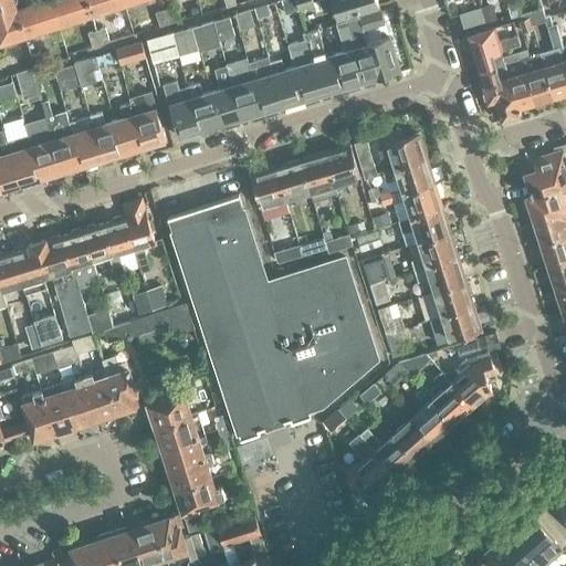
[(51,0),(49,0),(17,10),(25,38),(60,27),(51,0)]
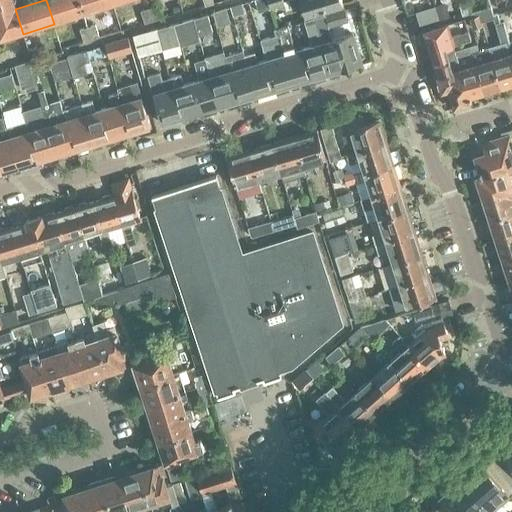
[(79,0),(46,0),(54,24),(75,18),(84,15),(79,0)]
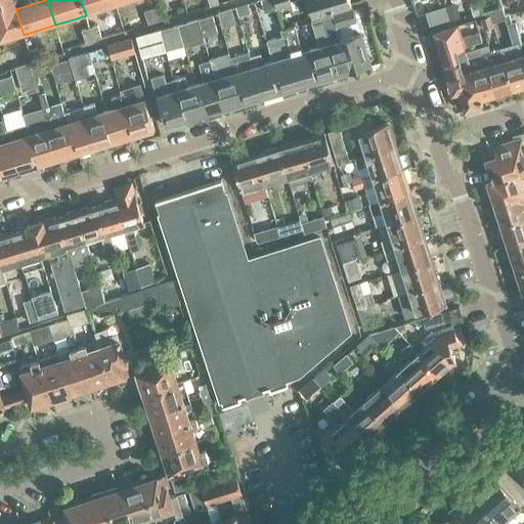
[(81,0),(86,15),(118,5),(116,0),(81,0)]
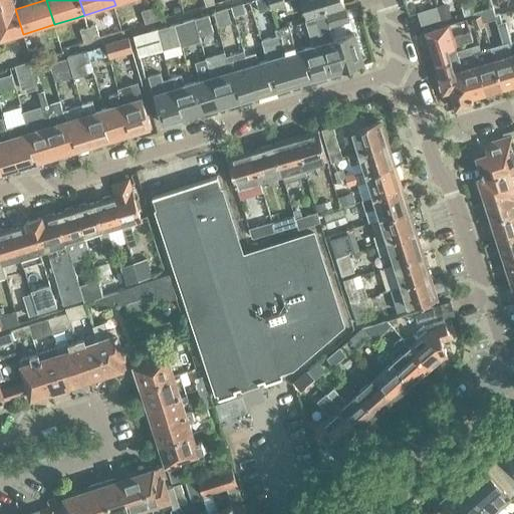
[(255,0),(259,11),(271,8),(268,0),(255,0)]
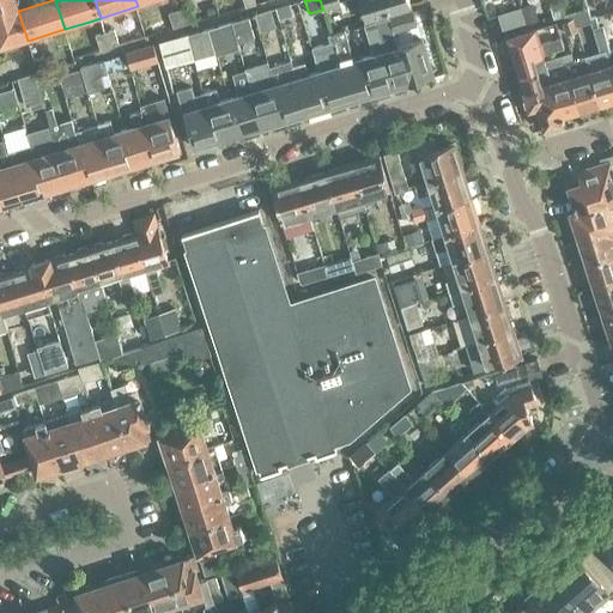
[(410,0),(345,0),(349,11),(362,7),(365,19),(412,6),(410,0)]
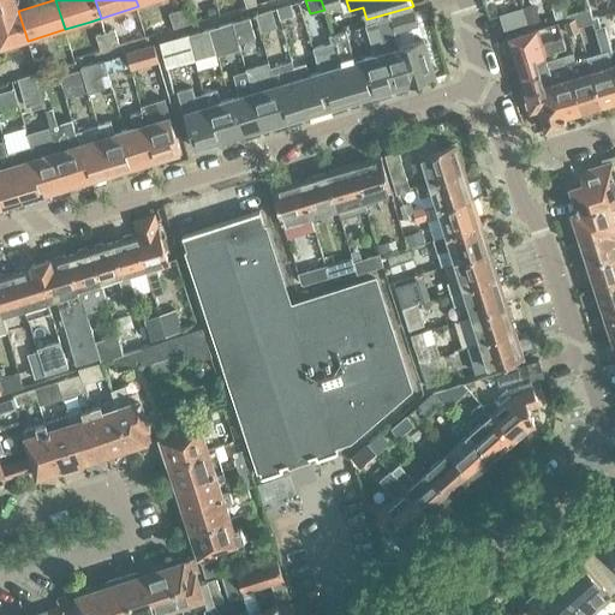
[(566,16),(590,9),(586,0),(557,0),(560,5),(551,7),(555,19),(566,16)]
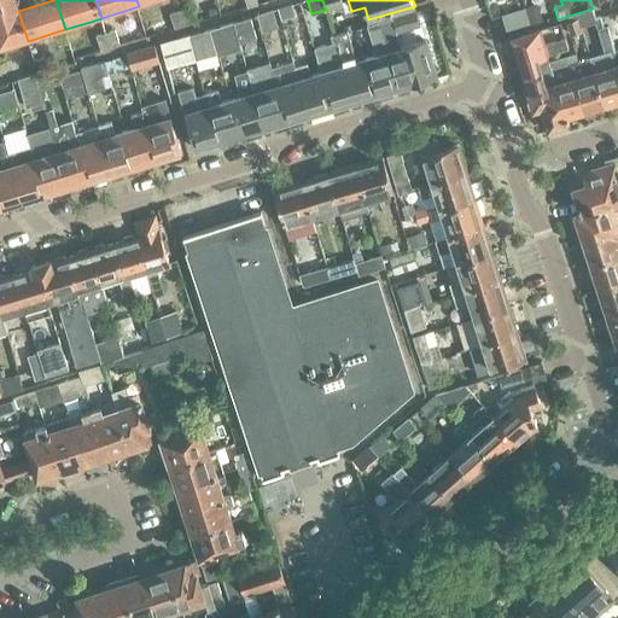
[(0,7),(0,51),(11,48),(11,47),(28,41),(18,11),(16,3),(0,7)]
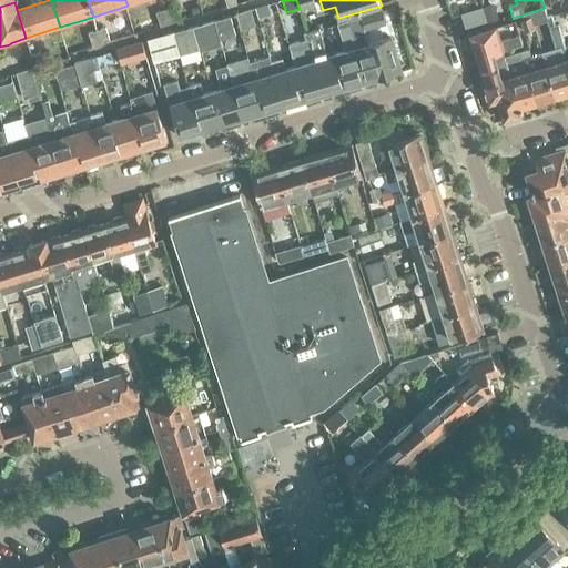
[(271,13),(269,2),(254,7),(257,17),(271,13)]
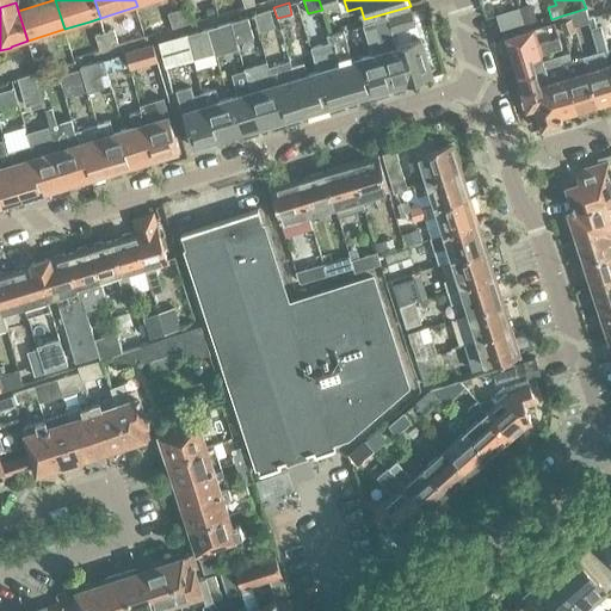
[(531,4),(523,6),(528,20),(536,18),(531,4)]
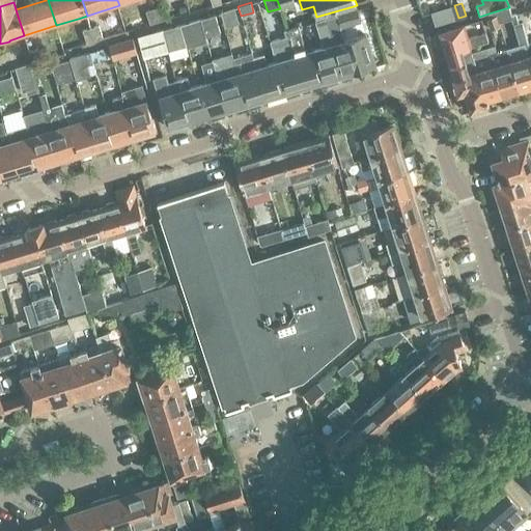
[(452,4),(430,11),(435,25),(457,19),(452,4)]
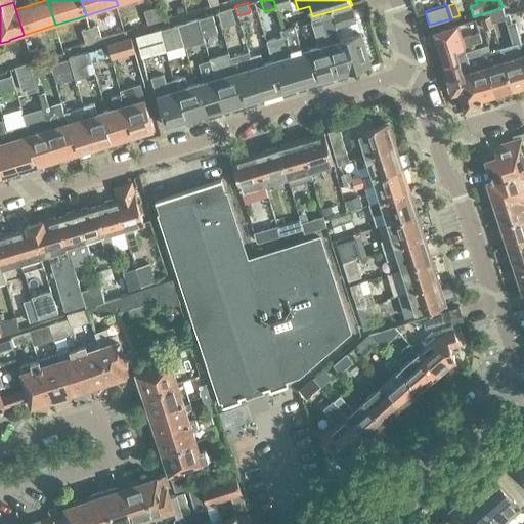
[(160,5),(154,7),(157,20),(164,17),(160,5)]
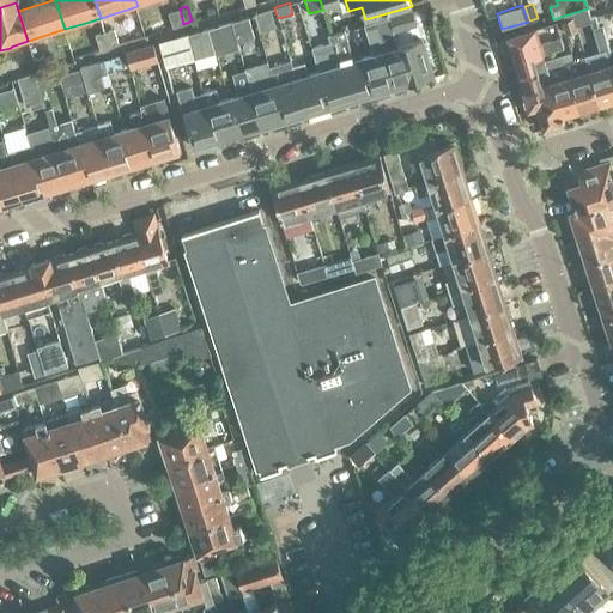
[(171,28),(183,24),(180,8),(167,13),(171,28)]
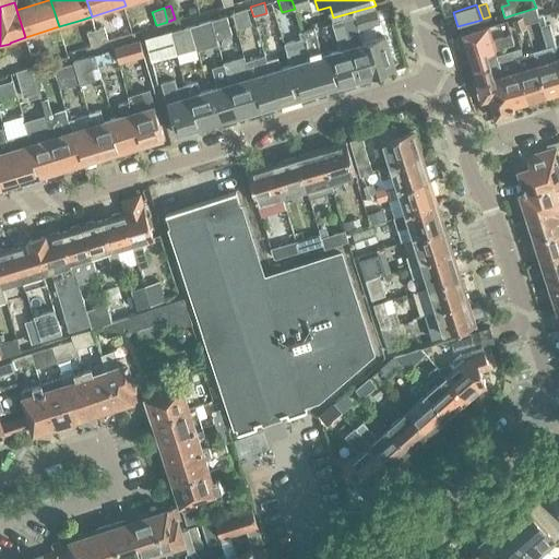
[(348,36),(360,79),(367,76),(367,78),(394,69),(384,35),(363,43),(359,30),(380,23),(376,9),(343,19),(348,36)]
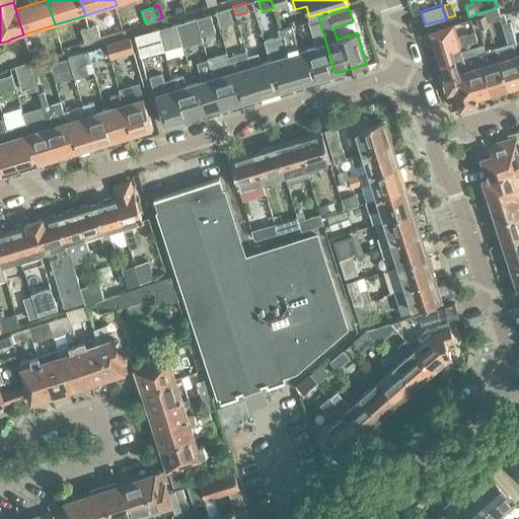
[(229,9),(216,12),(220,27),(233,23),(229,9)]
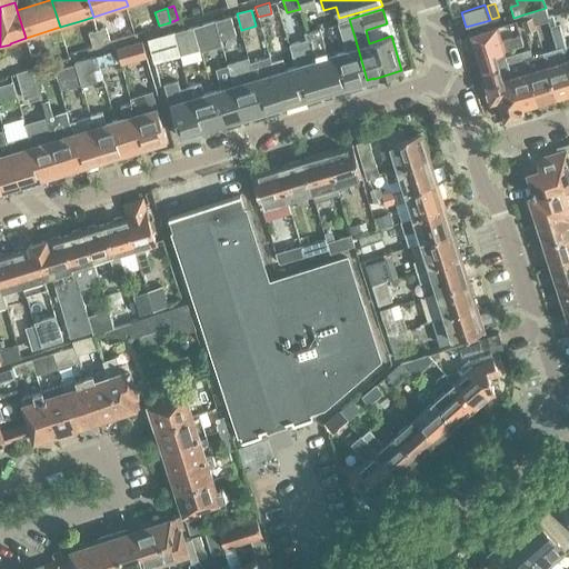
[(549,26),(551,35),(563,31),(560,22),(557,23),(553,13),(542,17),(546,27),(549,26)]
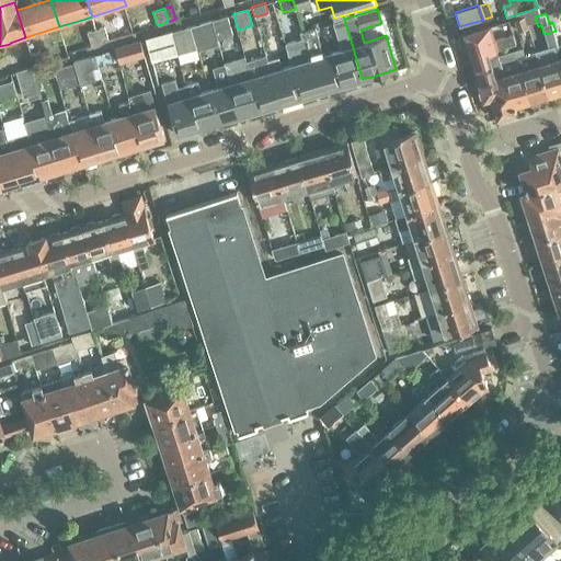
[(213,20),(218,38),(233,34),(228,15),(213,20)]
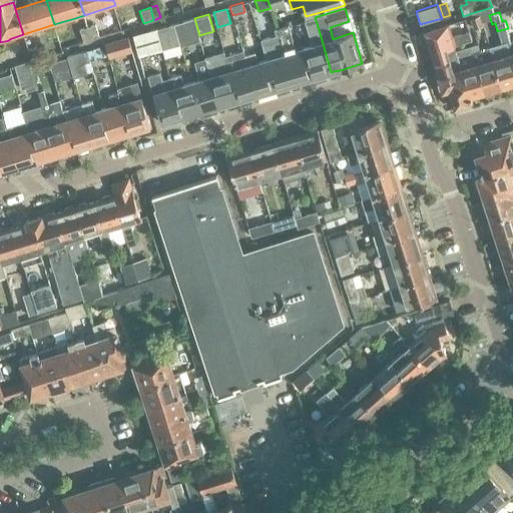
[(480,15),(473,18),(470,18),(473,29),(483,26),(480,15)]
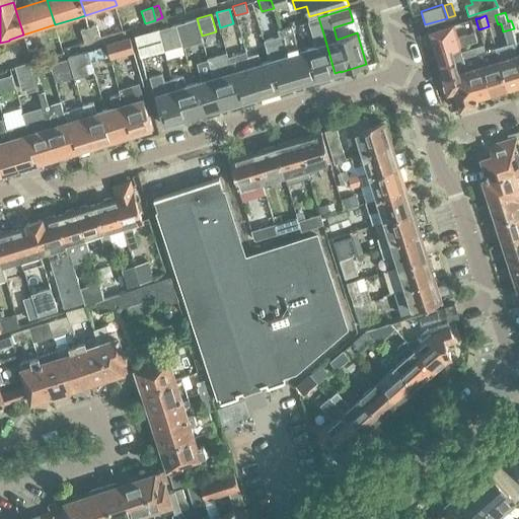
[(196,18),(175,24),(181,46),(182,48),(203,42),(196,18)]
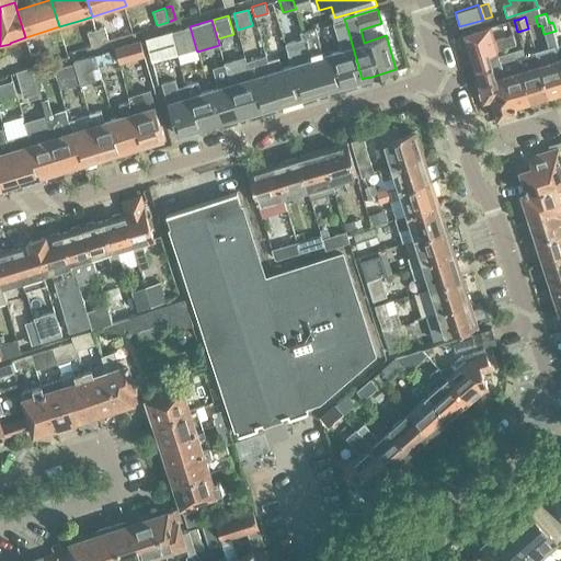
[(104,26),(96,29),(100,42),(107,39),(104,26)]
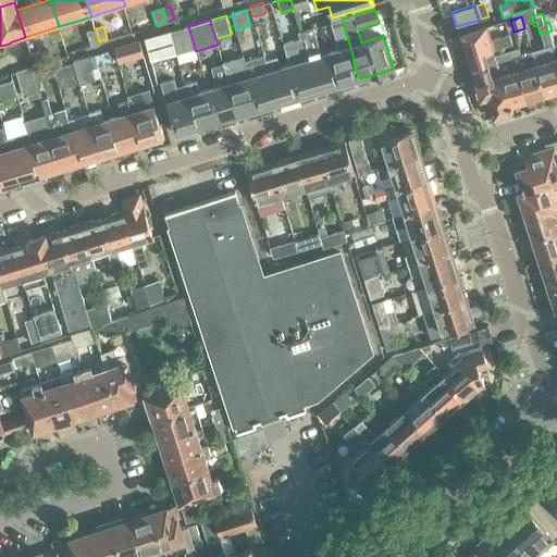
[(175,54),(195,49),(188,26),(169,32),(175,54)]
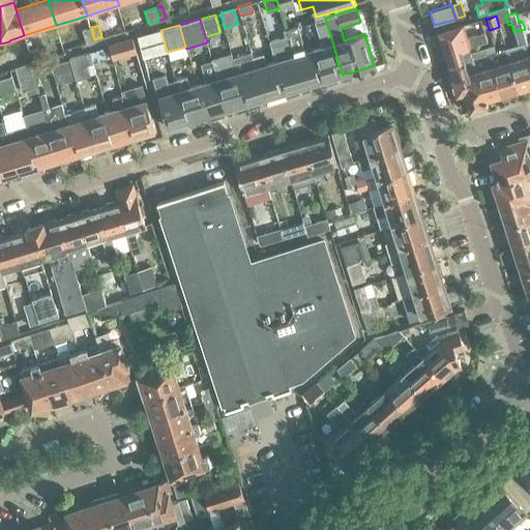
[(291,46),(303,86),(323,80),(314,50),(306,52),(298,25),(286,29),(291,46)]
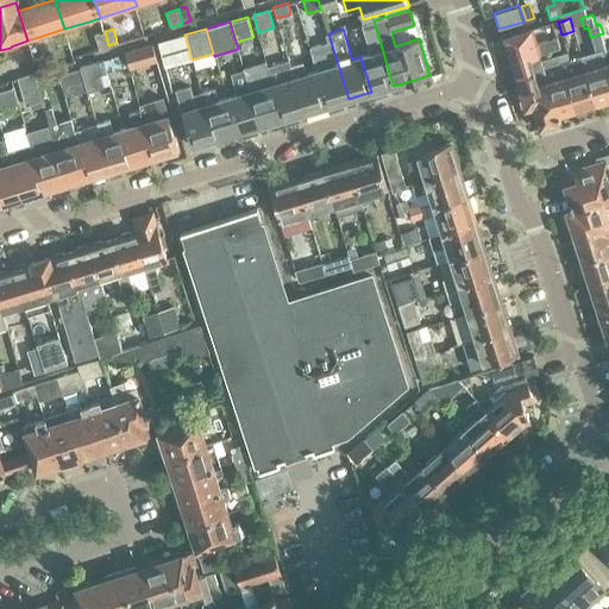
[(503,36),(502,36),(502,38),(497,43),(500,51),(507,52),(508,52),(512,61),(509,62),(514,74),(515,74),(537,67),(535,64),(533,56),(560,48),(557,37),(537,43),(533,29),(504,37),(503,36)]
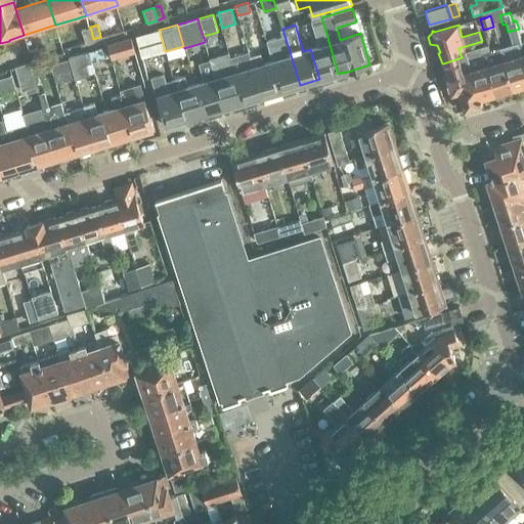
[(90,27),(83,30),(86,41),(93,39),(90,27)]
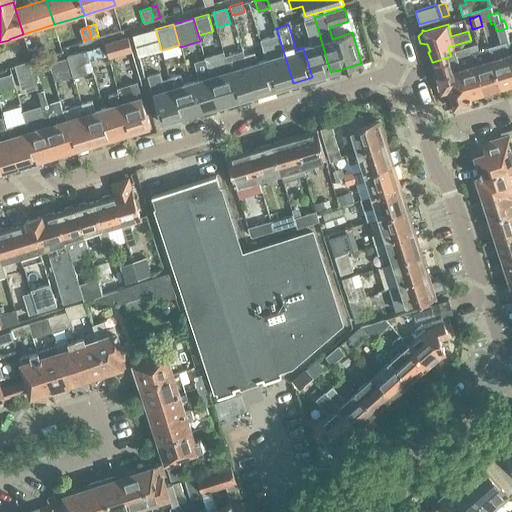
[(510,39),(507,28),(496,31),(499,41),(505,39),(511,59),(511,38),(510,39)]
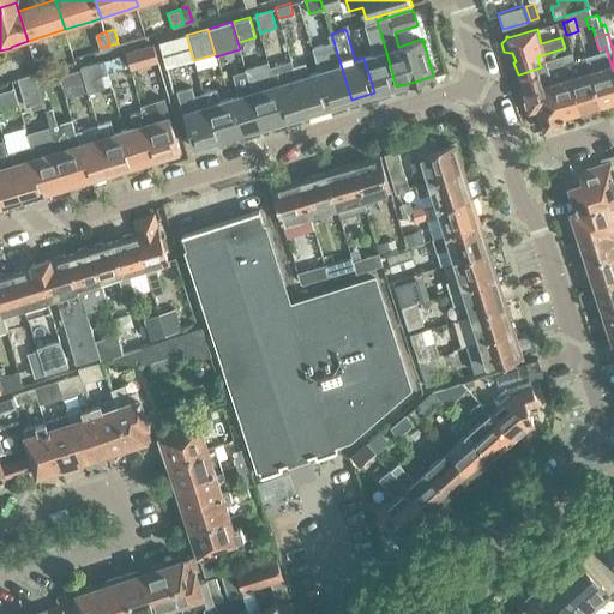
[(166,68),(193,60),(186,35),(158,43),(166,68)]
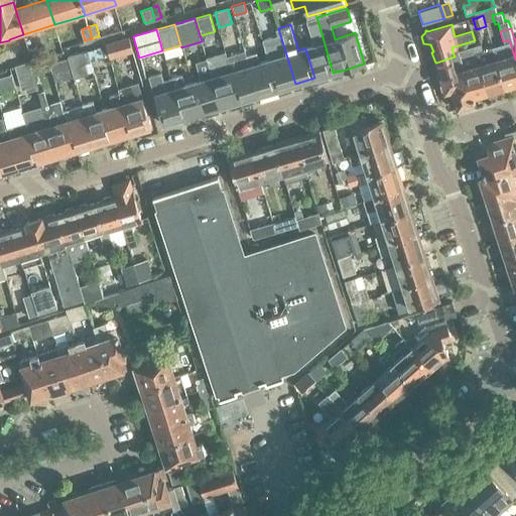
[(313,45),(305,48),(314,78),(333,73),(321,33),(310,36),(313,45)]
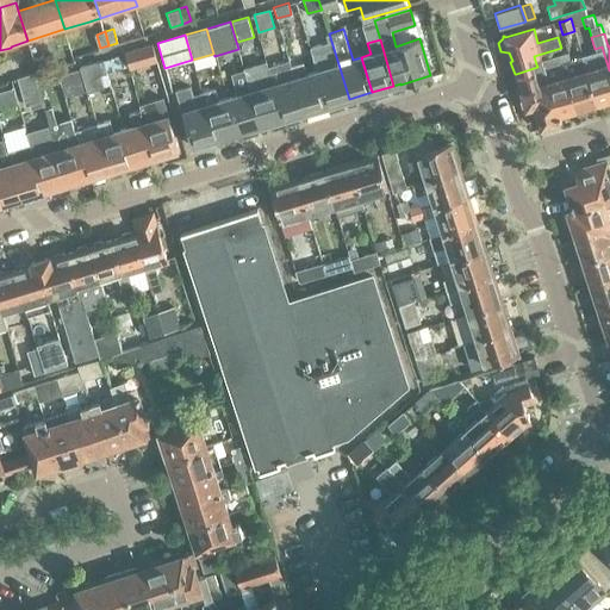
[(150,44),(124,53),(128,68),(129,69),(156,62),(150,44)]
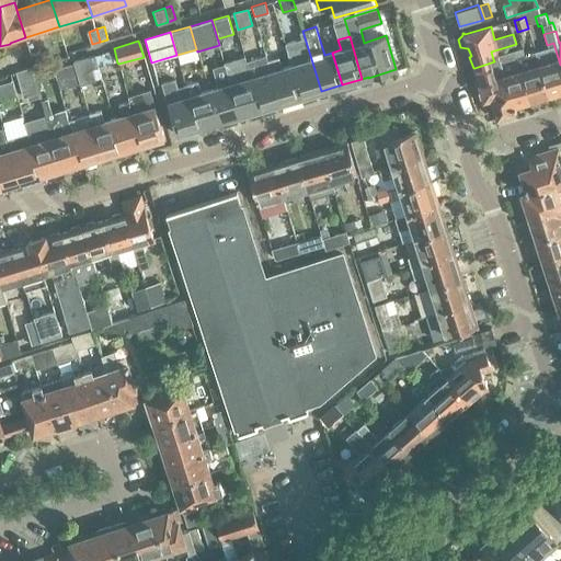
[(548,60),(541,63),(551,93),(560,90),(560,65),(553,43),(547,45),(548,47),(544,48),(548,60)]
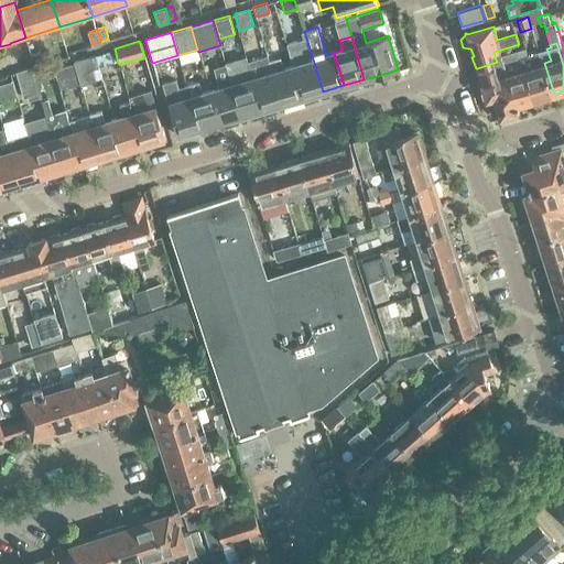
[(501,57),(517,108),(519,108),(518,105),(535,100),(521,54),(528,52),(525,47),(501,54),(501,57)]
